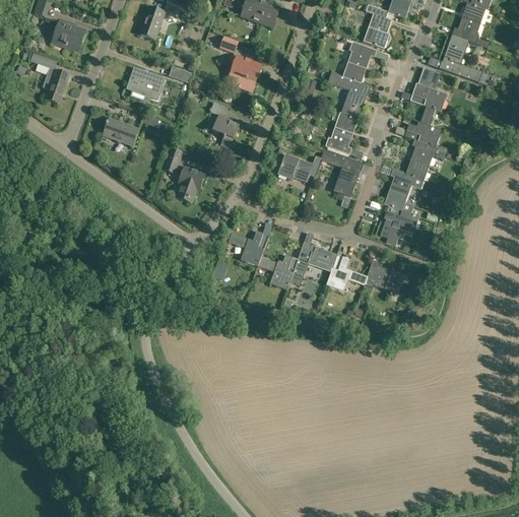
[(33,12),(45,16),(50,2),(45,0),(37,0),(33,12)]
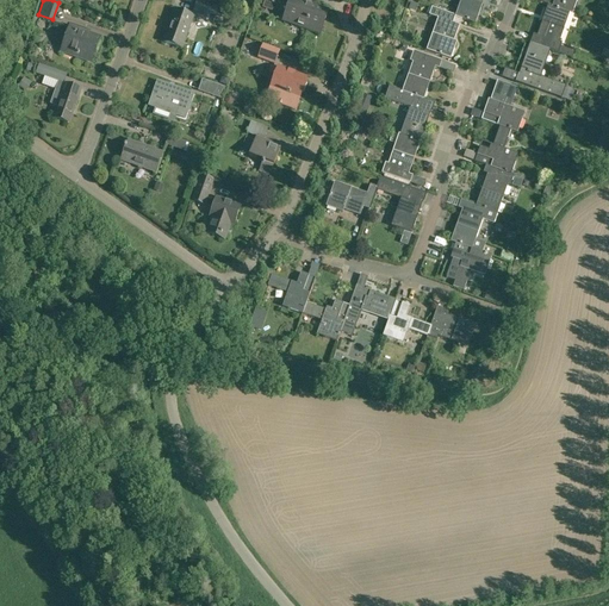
[(194,0),(191,11),(206,17),(209,10),(212,11),(215,2),(212,1),(212,0),(194,0)]
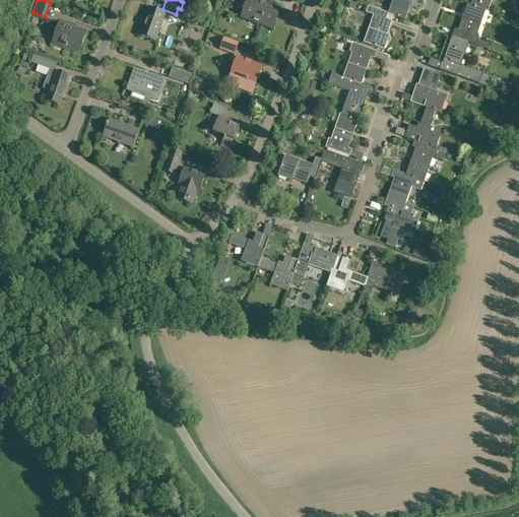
[(246,0),(241,15),(271,26),(278,7),(258,0),(246,0)]
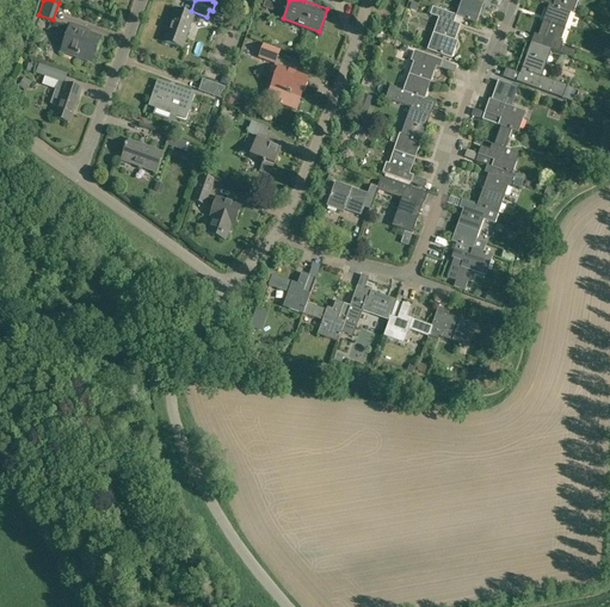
[(460,0),(456,14),(475,22),(482,0),(460,0)]
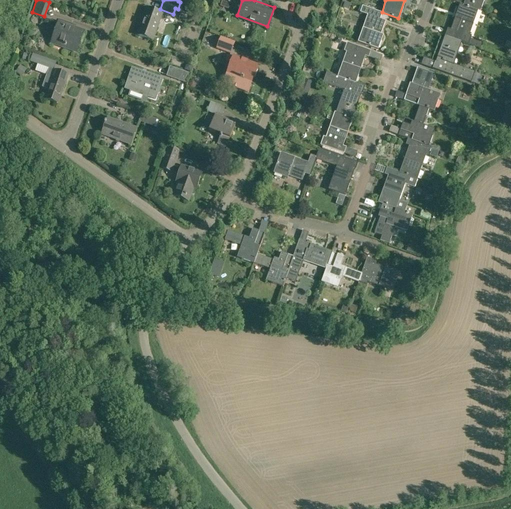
[(453,0),(460,2),(477,8),(478,9),(479,9),(482,0),(453,0)]
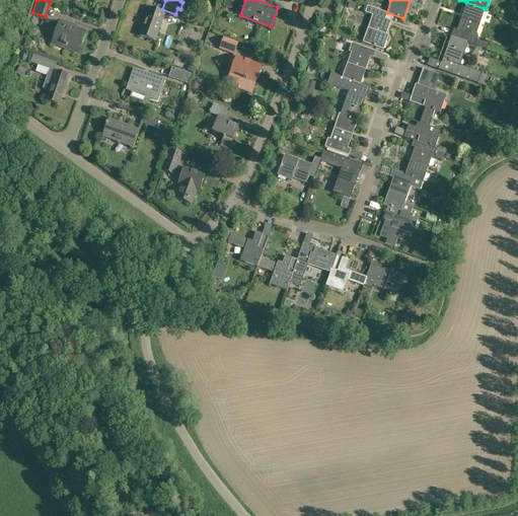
[(454,27),(451,34),(463,39),(463,40),(473,43),(486,47),(487,42),(475,38),(476,34),(474,33),(484,8),(466,2),(456,28),(454,27)]
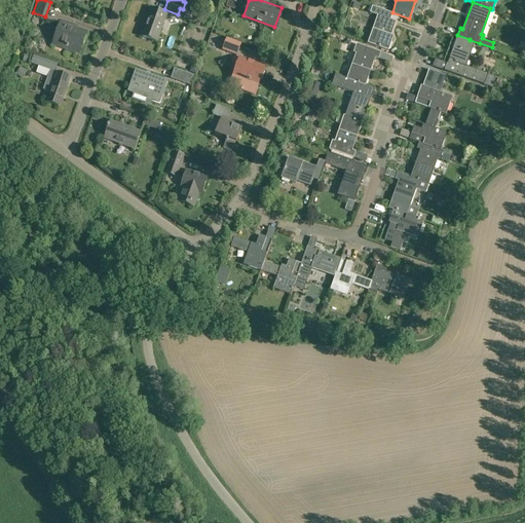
[(140,33),(155,39),(165,11),(149,5),(140,33)]
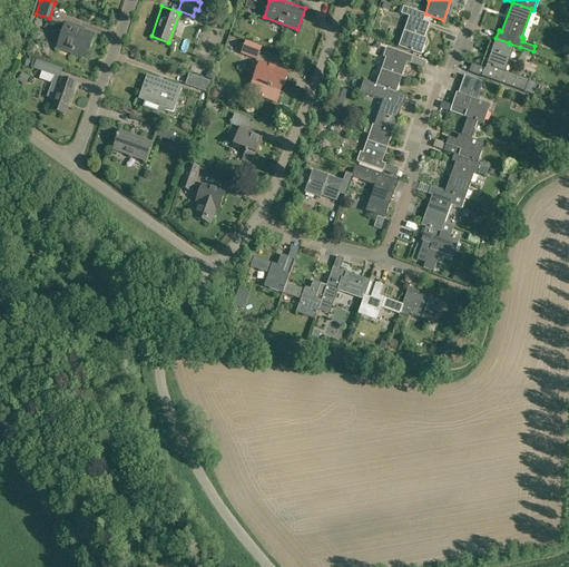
[(398,46),(420,54),(425,38),(423,37),(429,22),(417,18),(419,11),(403,6),(401,12),(409,15),(398,46)]
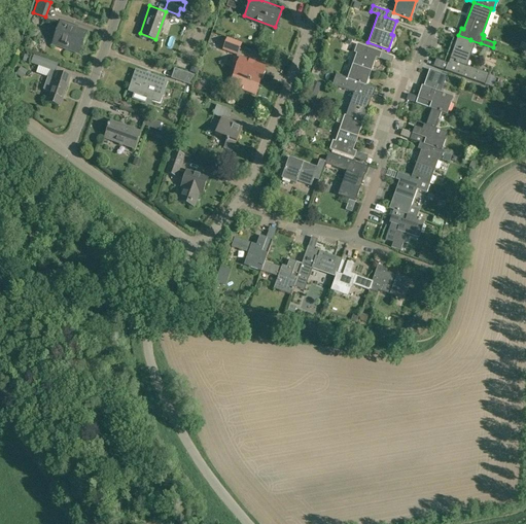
[(51,42),(77,51),(85,30),(60,21),(51,42)]
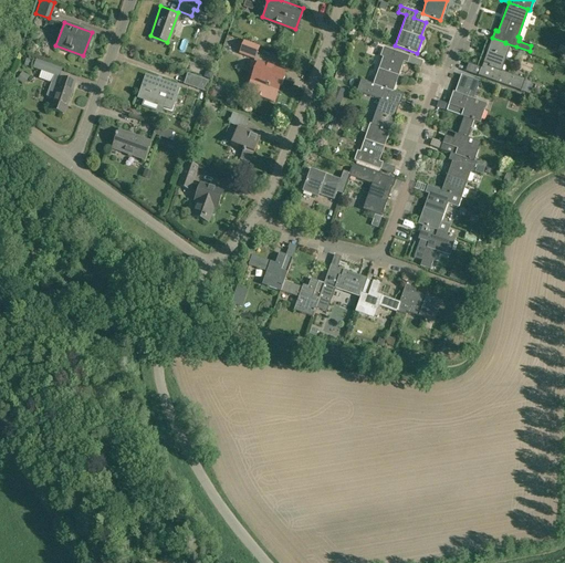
[(368,44),(376,47),(378,39),(370,37),(368,44)]
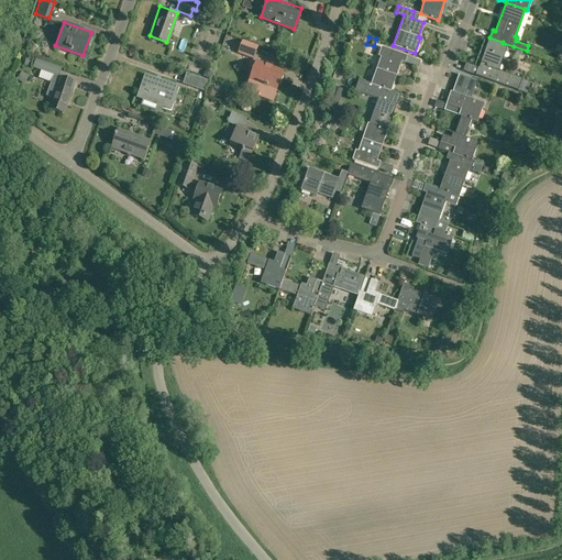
[(237,51),(252,57),(257,44),(242,37),(237,51)]
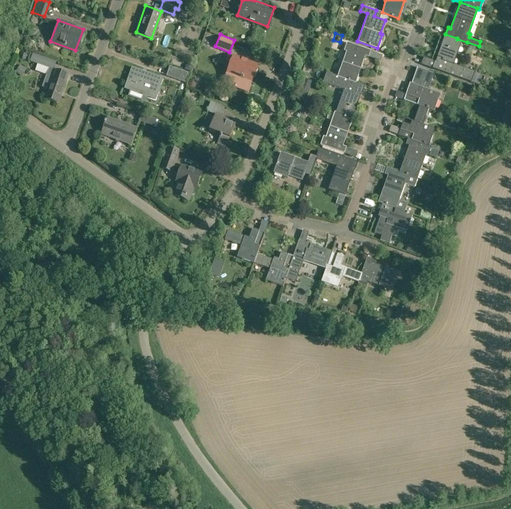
[(432,67),(470,81),(470,80),(473,72),(474,70),(453,62),(455,56),(452,55),(457,39),(457,38),(445,34),(436,60),(435,60),(432,67)]
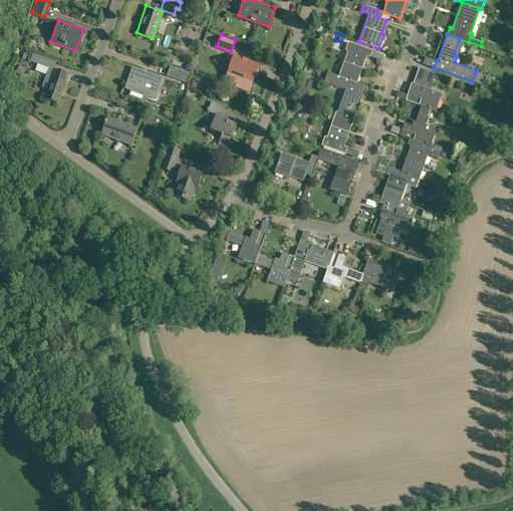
[(346,50),(338,75),(356,81),(365,54),(368,55),(370,49),(347,41),(344,50),(346,50)]
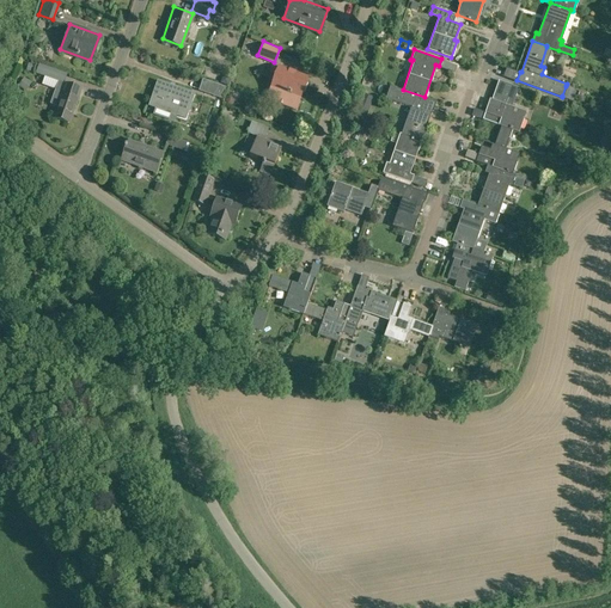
[(53,115),(68,120),(77,94),(80,86),(63,79),(66,72),(38,61),(35,71),(48,75),(57,79),(54,86),(49,102),(56,104),(53,115)]
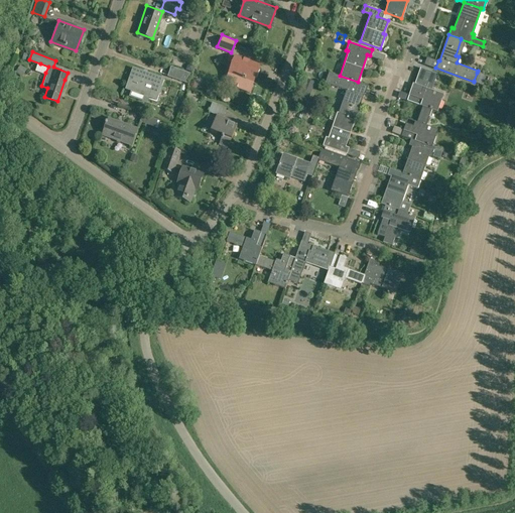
[(229,83),(245,89),(248,79),(252,81),(258,63),(229,52),(227,56),(232,59),(228,71),(232,73),(229,83)]
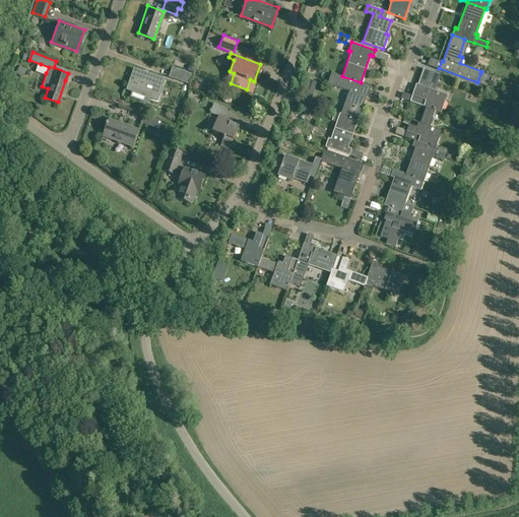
[(15,71),(20,75),(25,68),(19,64),(15,71)]
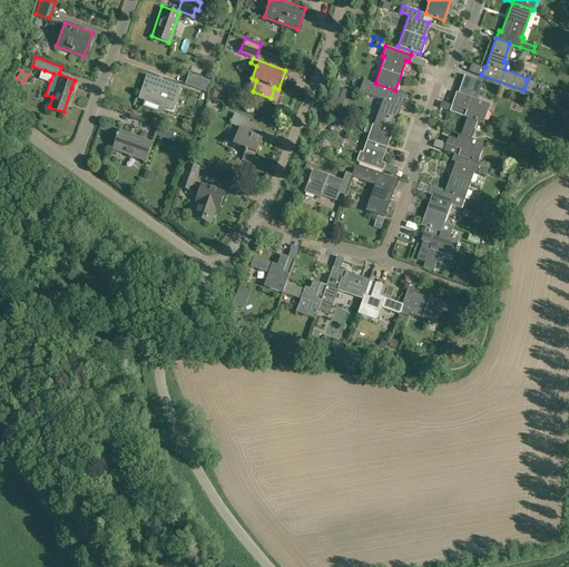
[(184,81),(206,89),(209,78),(188,71),(184,81)]
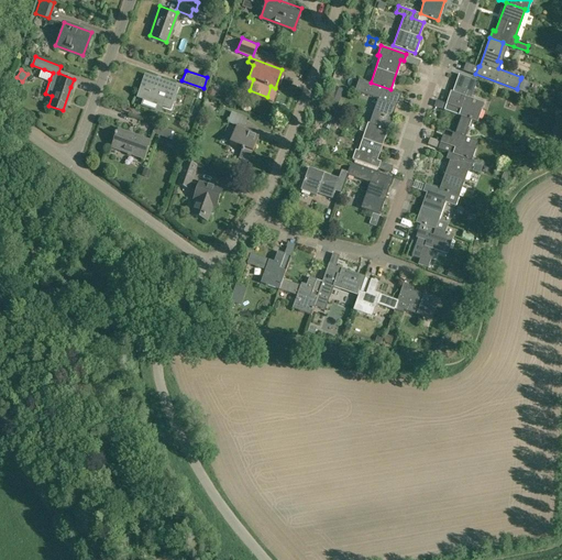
[(144,72),(135,95),(169,107),(178,84),(144,72)]
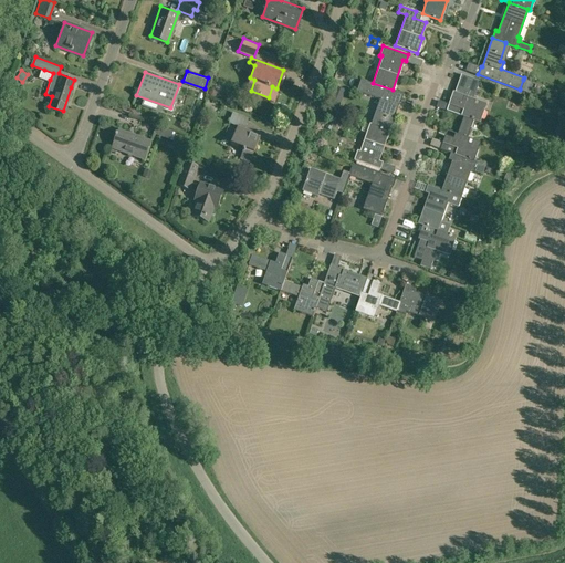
[(462,115),(472,118),(473,117),(479,120),(485,102),(472,97),(479,79),(460,72),(453,91),(462,94),(460,98),(450,95),(446,108),(463,114),(462,115)]
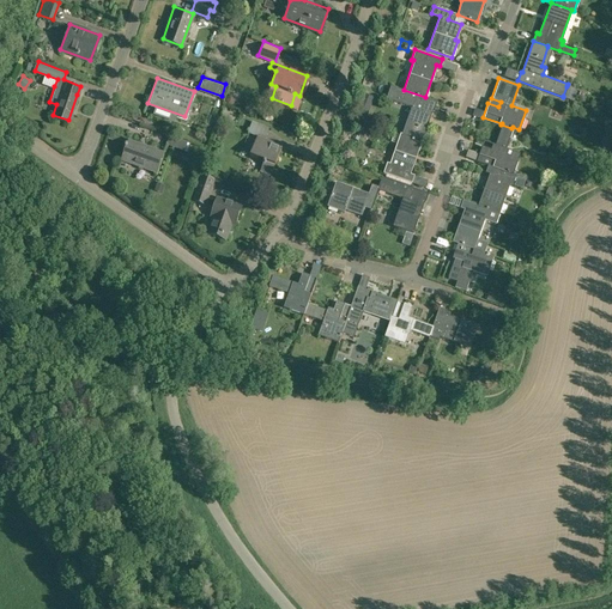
[(404,90),(389,85),(386,97),(411,105),(401,133),(405,134),(422,140),(432,109),(434,109),(436,102),(425,97),(404,90)]
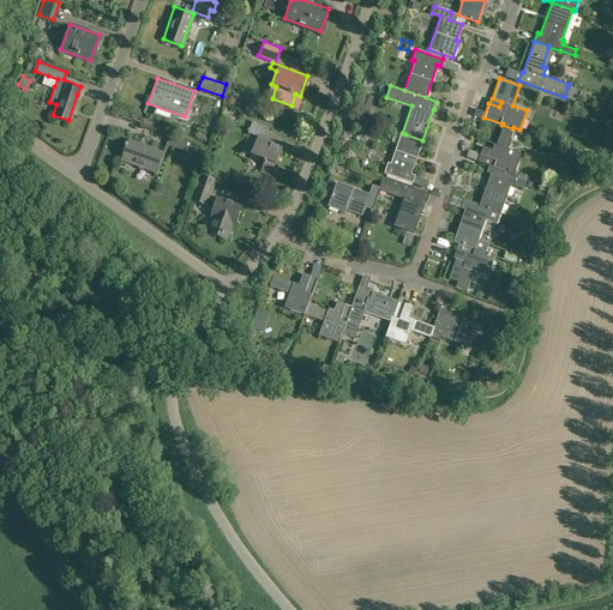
[(577,90),(568,86),(564,96),(574,100),(577,90)]
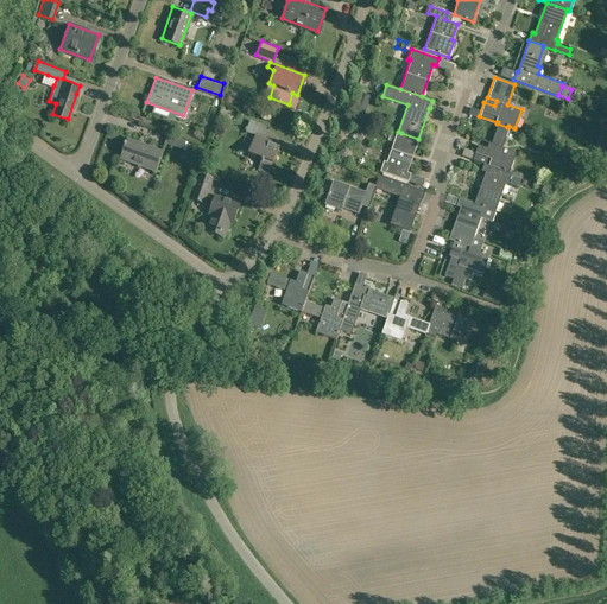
[(358,113),(362,114),(371,95),(367,94),(365,94),(358,113)]
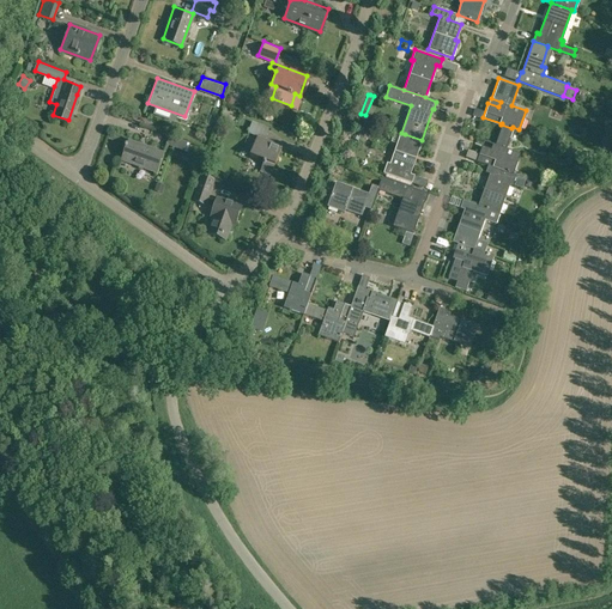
[(256,134),(260,122),(250,119),(247,131),(255,134),(256,134)]
